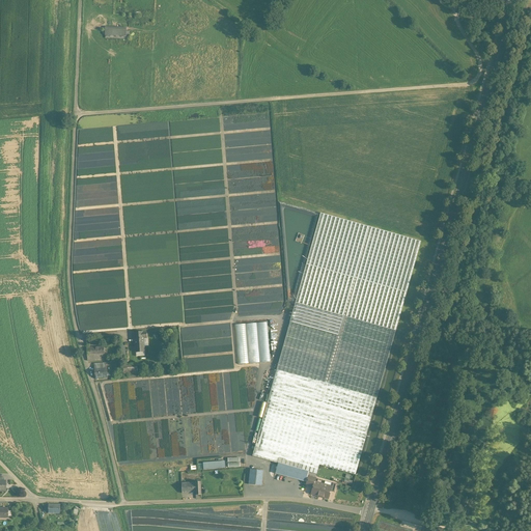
[(130,31),(103,30),(103,34),(105,34),(105,38),(126,39),(126,35),(130,35),(130,31)]
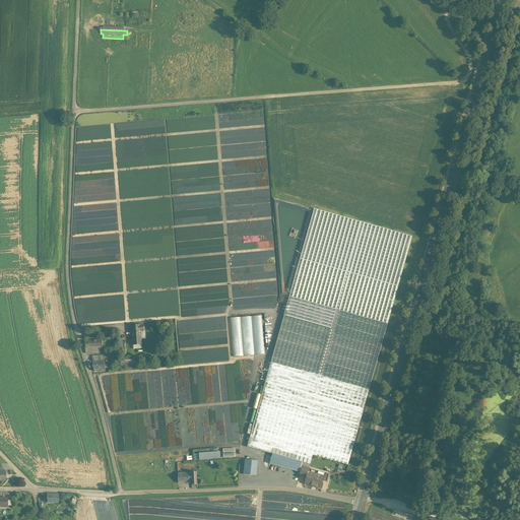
[(411,237),(314,209),(284,315),(331,328),(336,310),(387,324),(411,237)]
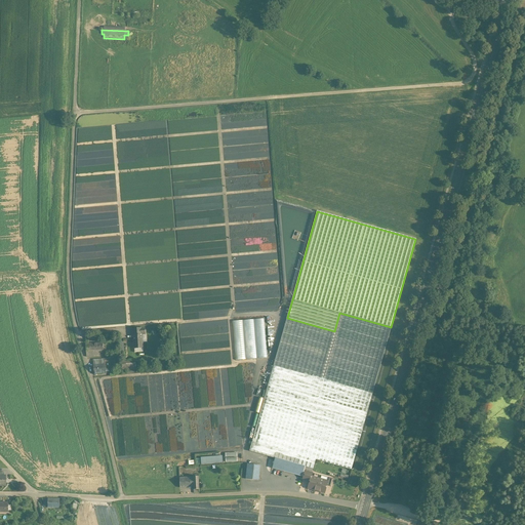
[(391,327),(339,313),(334,331),(287,318),(274,366),(372,393),(391,327)]
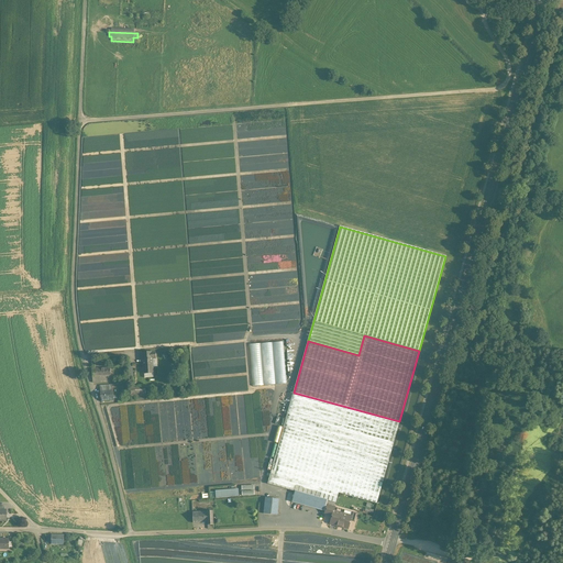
[(285,341),(249,344),(253,388),(288,385),(285,341)]
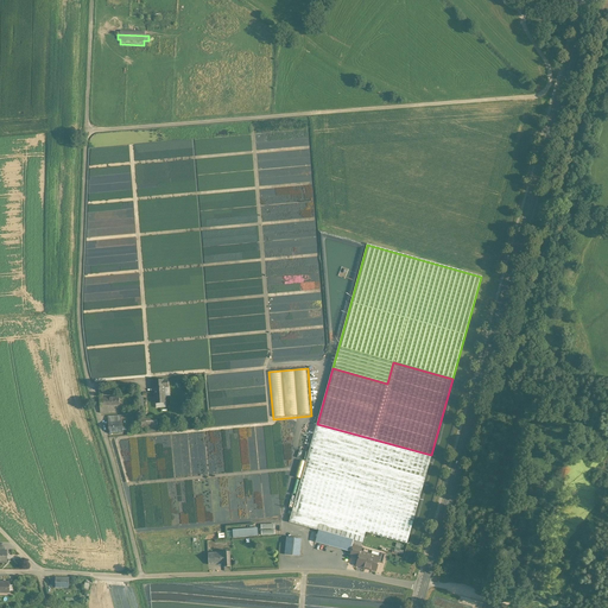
[(168,380),(153,381),(153,388),(154,388),(156,403),(165,403),(164,387),(168,387),(168,380)]
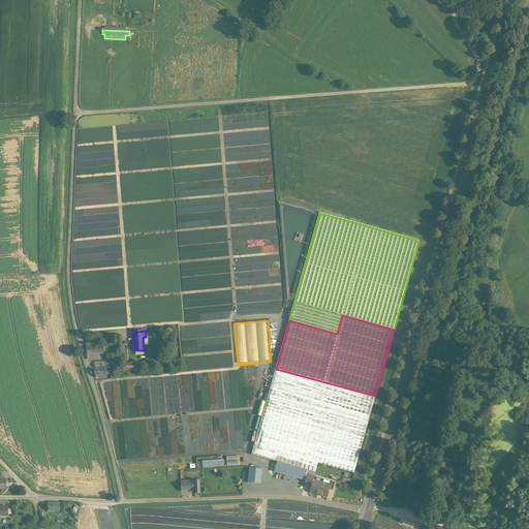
[(103,345),(87,347),(88,360),(104,358),(103,345)]
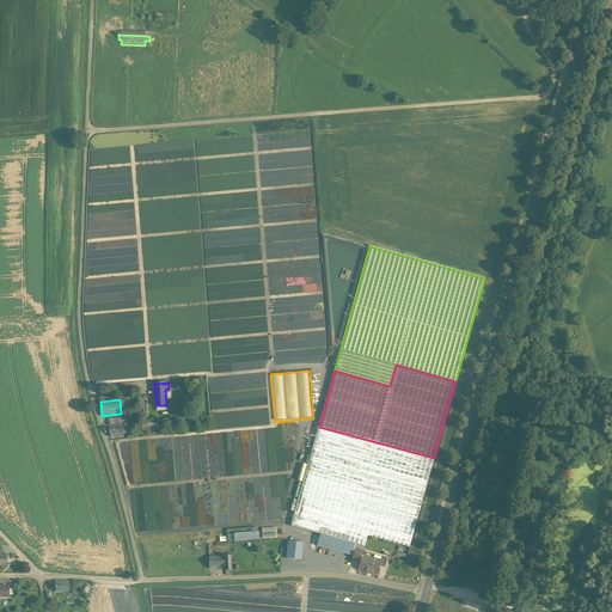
[(122,418),(109,420),(110,436),(123,435),(122,418)]
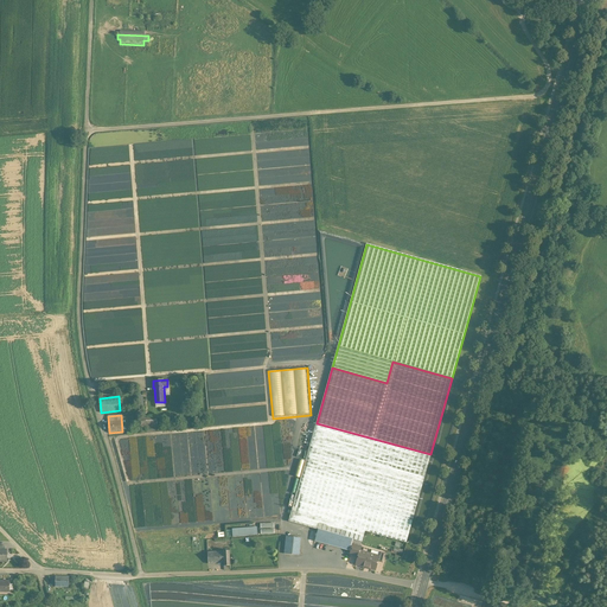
[(159,417),(146,419),(147,429),(160,428),(159,417)]
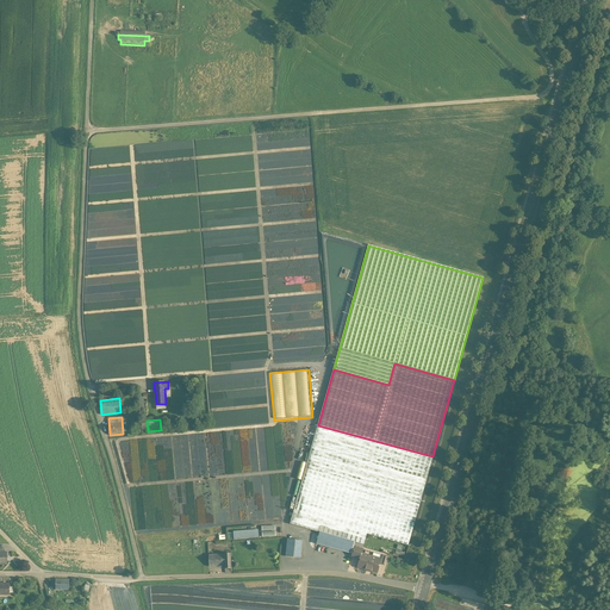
[(433,456),(318,425),(290,524),(321,533),(354,542),(363,545),(367,534),(408,546),(433,456)]
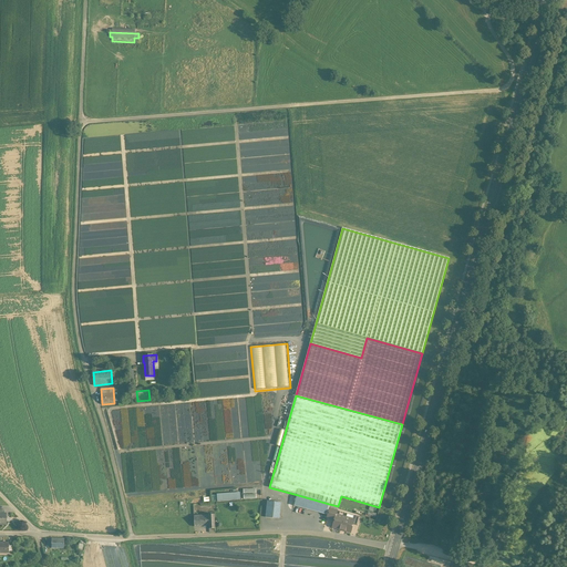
[(285,432),(279,430),(275,446),(280,447),(285,432)]
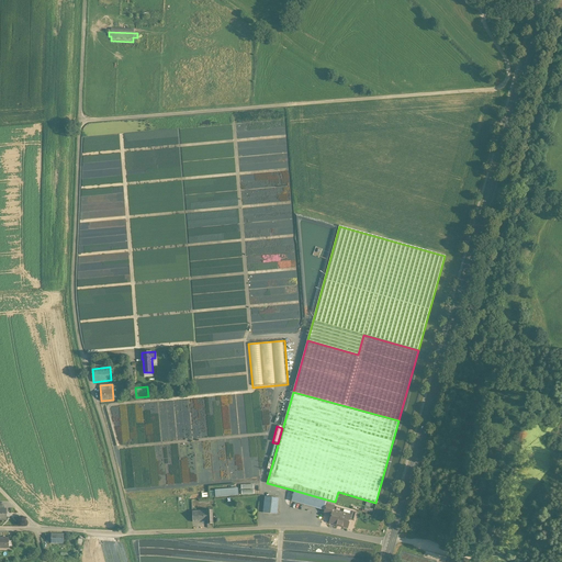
[(242,484),(242,494),(254,494),(254,484),(242,484)]
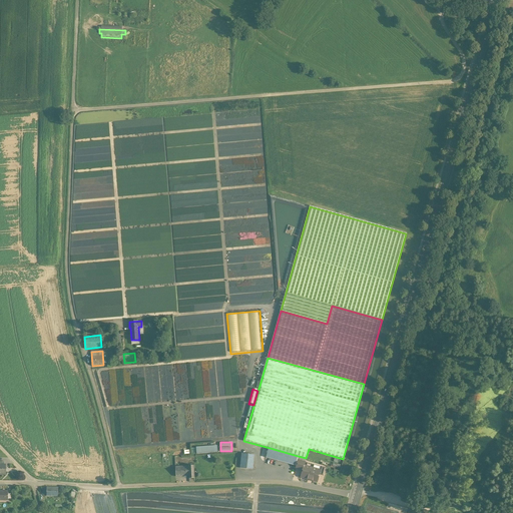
[(217,446),(196,447),(197,455),(218,453),(217,446)]
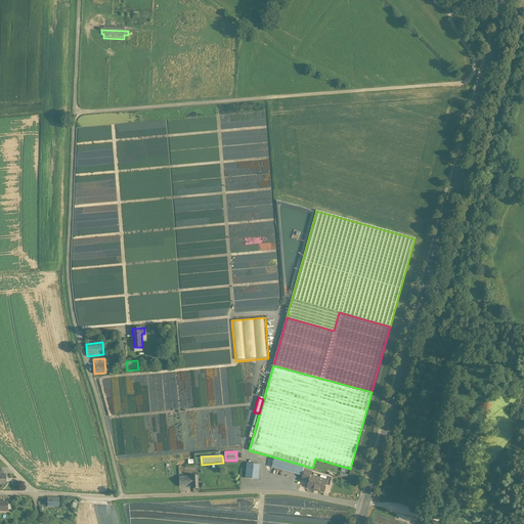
[(275,457),(272,467),(302,475),(304,466),(275,457)]
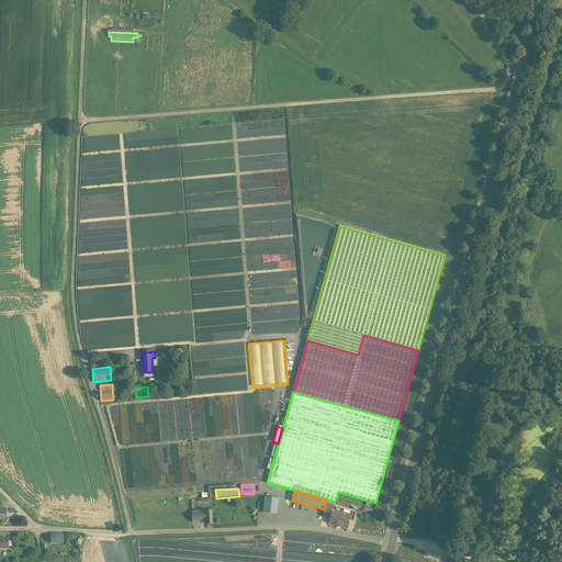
[(279,498),(265,496),(262,513),(277,514),(279,498)]
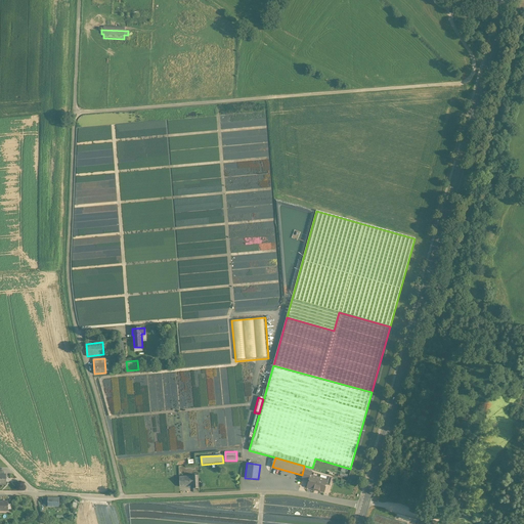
[(311,472),(304,470),(302,478),(309,480),(310,475),(311,472)]
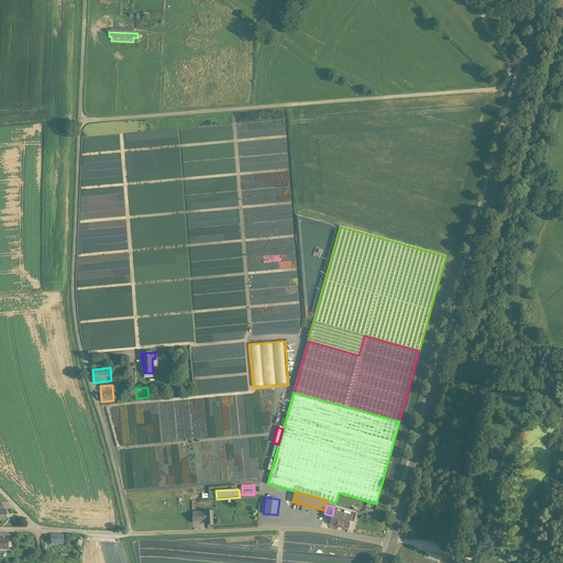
[(330,523),(339,526),(343,514),(333,510),(332,516),(330,523)]
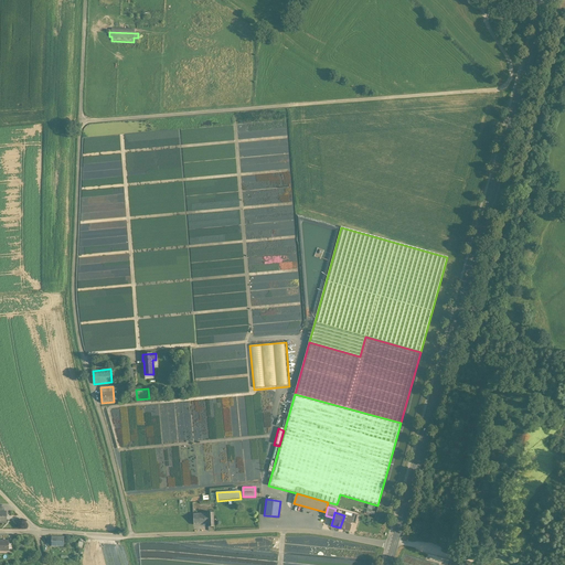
[(213,513),(208,513),(198,514),(198,520),(204,519),(205,524),(209,524),(209,526),(214,526),(213,513)]
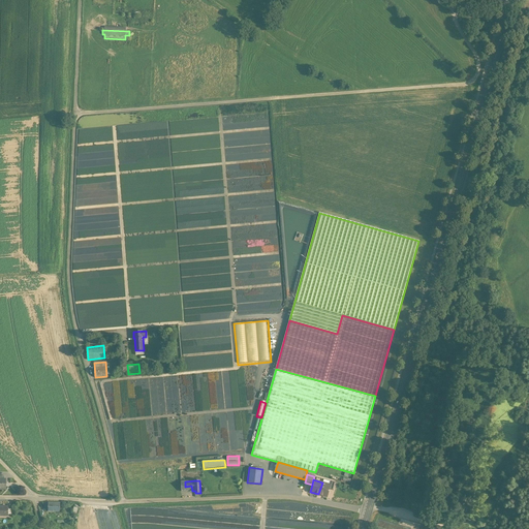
[(191,486),(185,487),(185,481),(181,481),(181,492),(192,491),(191,486)]
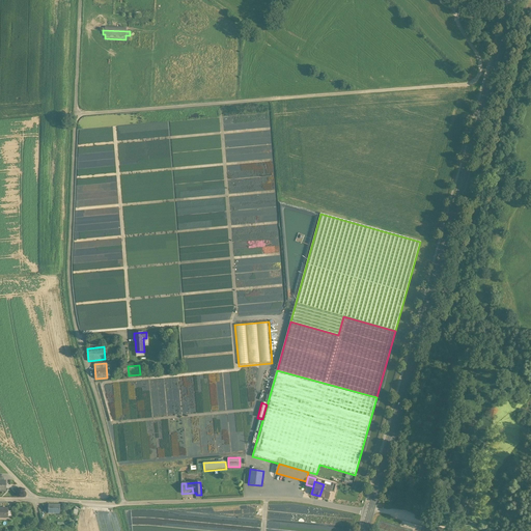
[(324,484),(319,496),(329,499),(331,491),(332,486),(325,484),(324,484)]
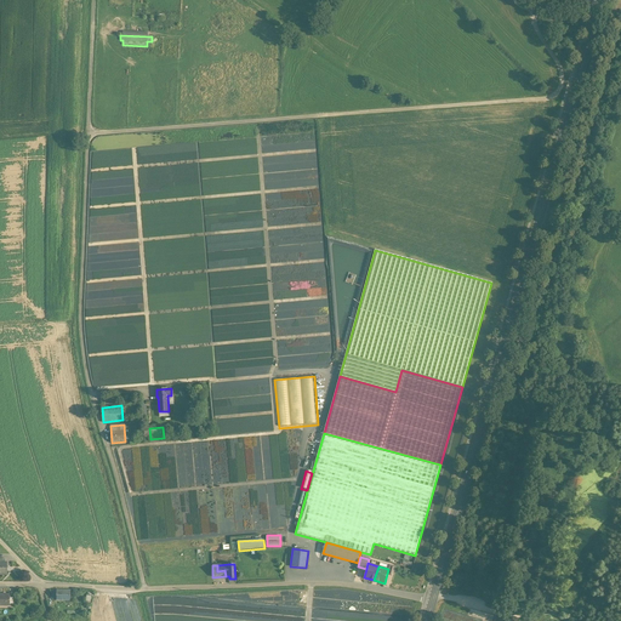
[(72,590),(57,588),(57,599),(57,600),(70,602),(72,590)]
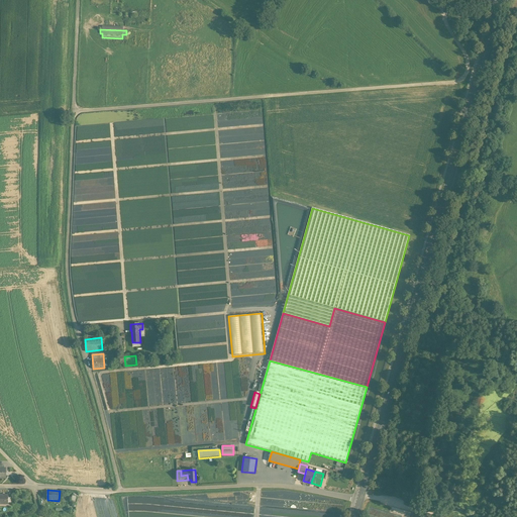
[(0,504),(9,504),(8,495),(0,494),(0,504)]
